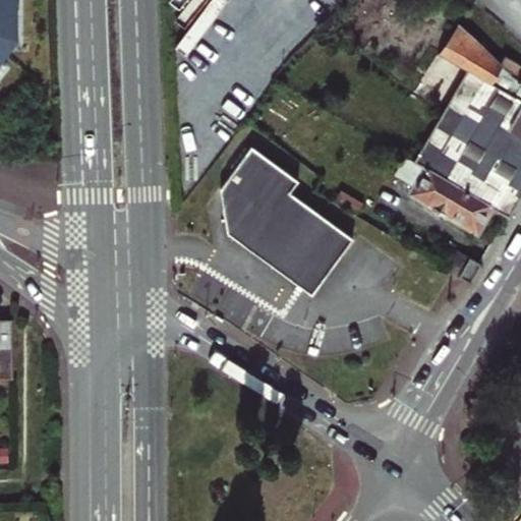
[(0,0),(0,56),(8,47),(8,27),(16,27),(15,0),(0,0)]
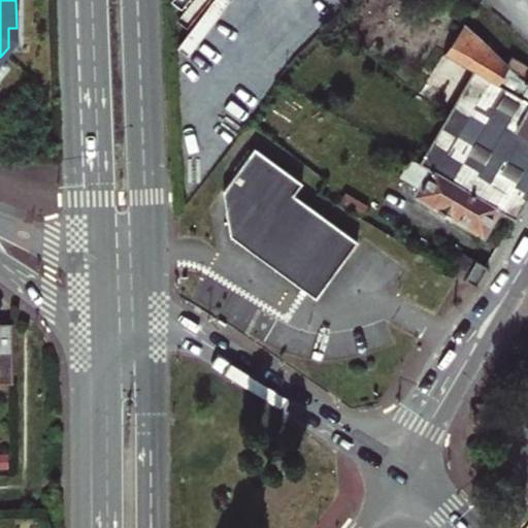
[(419,163),(497,210),(516,221),(527,199),(527,81),(522,77),(505,64),(464,25),(447,57),(472,71),(419,163)]
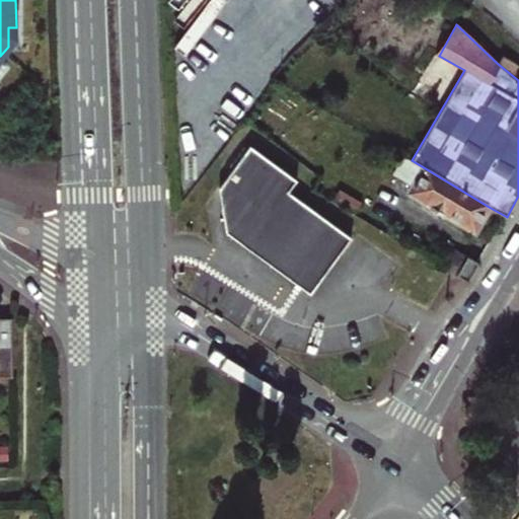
[(518,62),(504,53),(497,63),(513,76),(518,80),(518,62)]
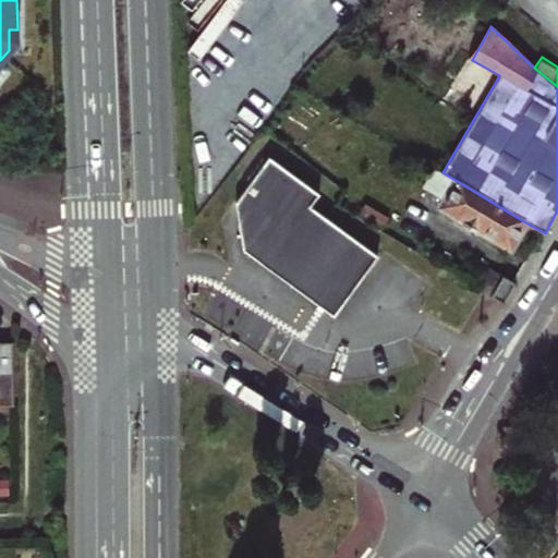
[(245,252),(334,316),(377,256),(310,206),(319,193),(268,156),(235,203),(244,209),(238,219),(242,250),(245,252)]
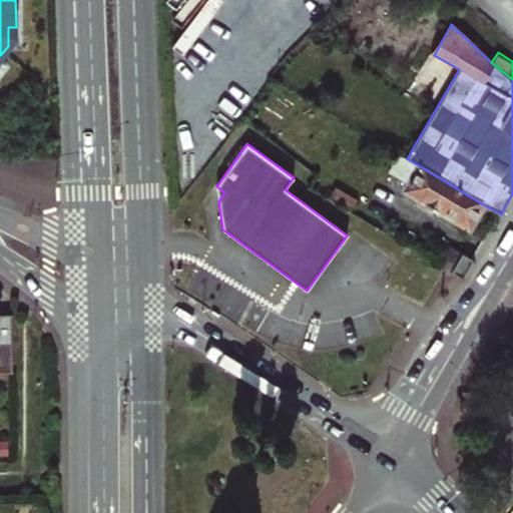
[(400,154),(389,172),(405,181),(401,188),(468,228),(483,204),(407,158),(400,154)]
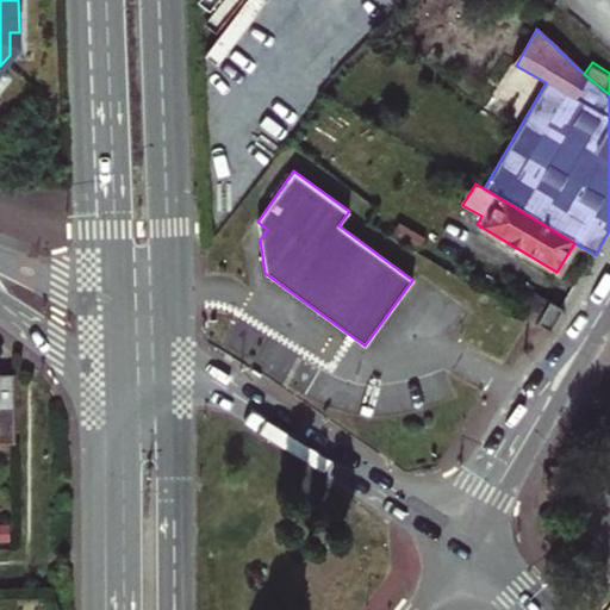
[(267,229),(257,222),(260,240),(267,229)]
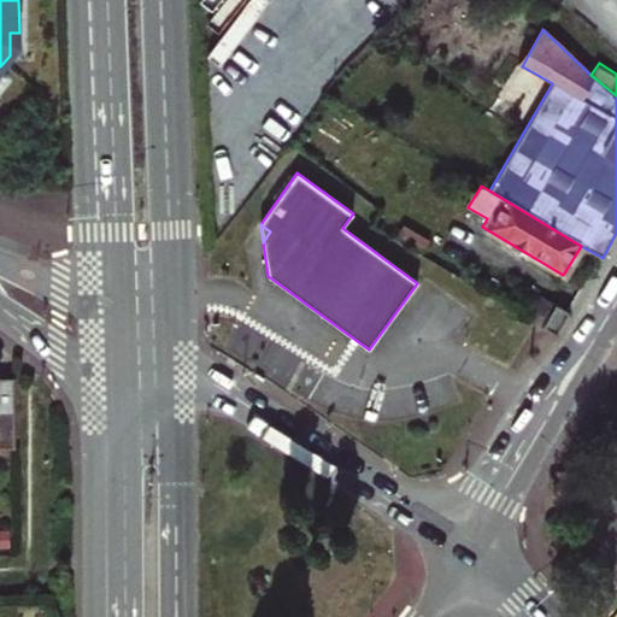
[(528,321),(544,329),(557,306),(542,298),(528,321)]
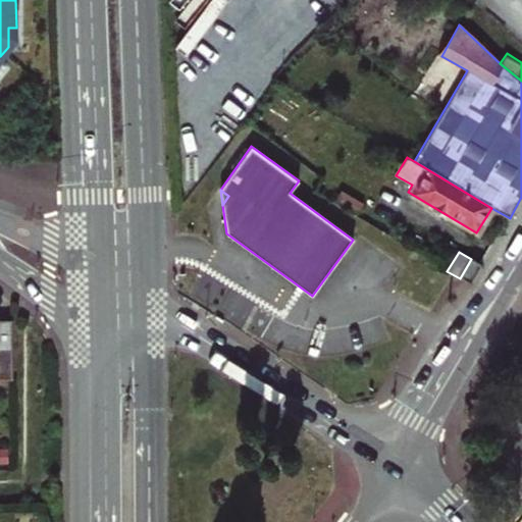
[(460,278),(471,284),(482,266),(471,259),(460,278)]
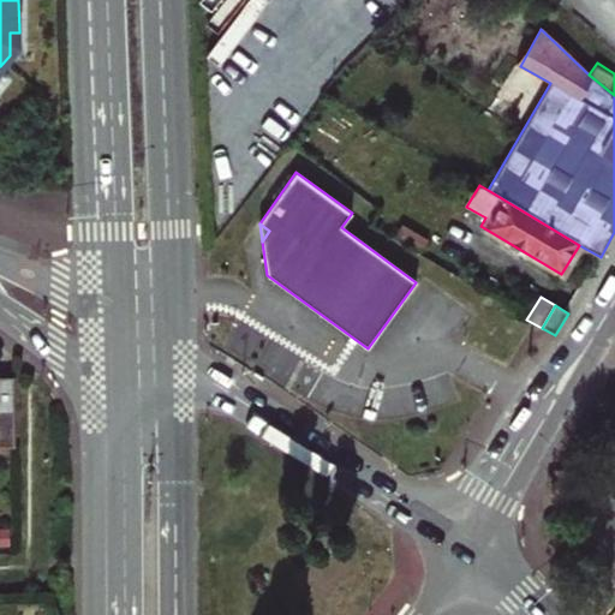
[(0,448),(15,448),(13,377),(0,377),(0,448)]
